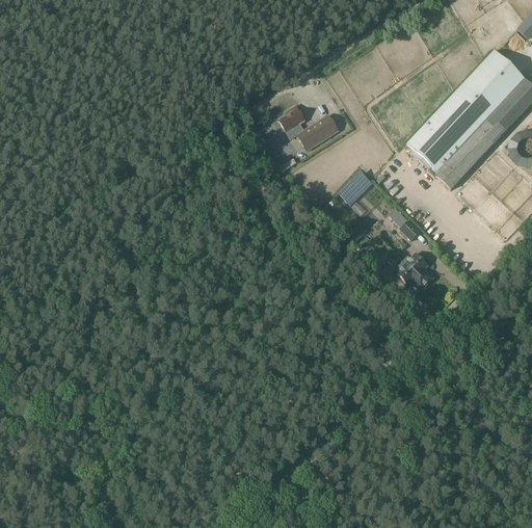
[(528,37),(531,32),(531,9),(516,27),(528,37)]
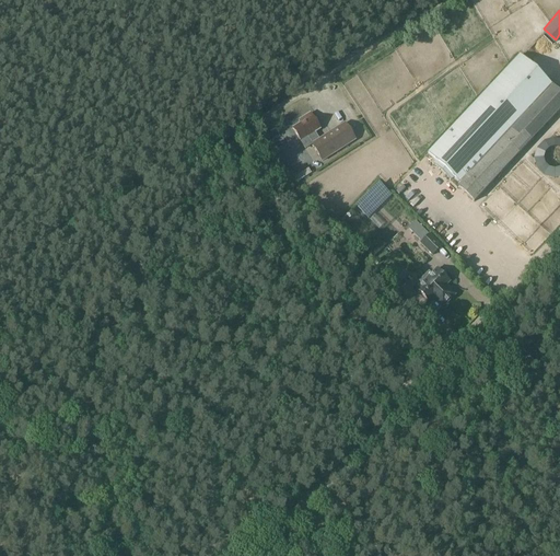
[(536,68),(545,76),(559,58),(559,56),(552,49),(536,68)]
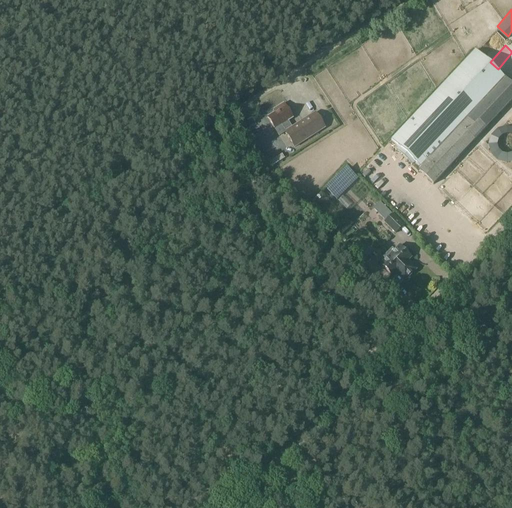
[(392,135),(422,164),(419,167),(433,180),(511,100),(511,89),(474,52),(392,135)]
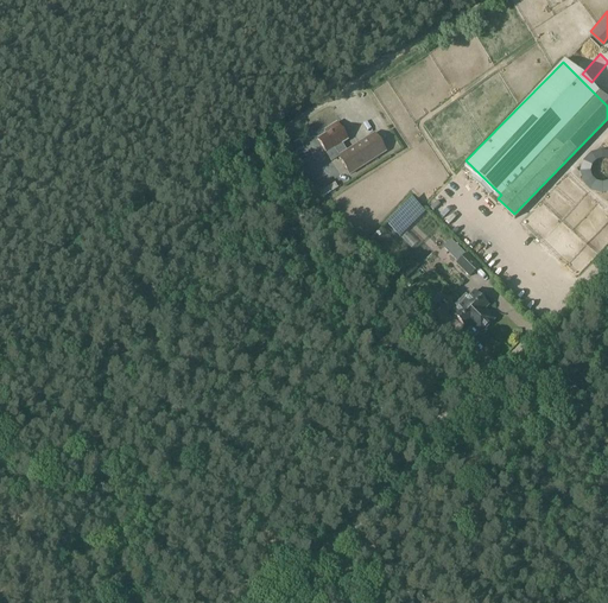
[(362,126),(368,122),(362,114),(356,118),(362,126)]
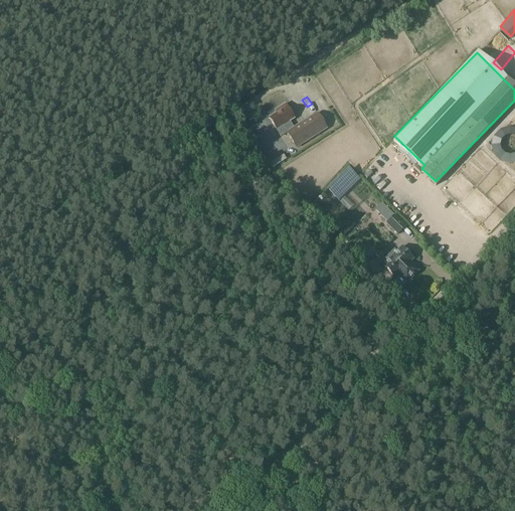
[(269,115),(281,133),(287,130),(296,145),(326,125),(317,110),(293,125),(289,118),(293,116),(285,102),(279,106),(280,108),(269,115)]
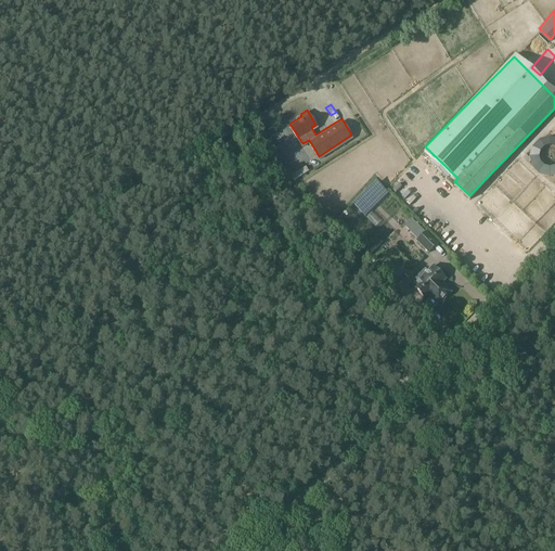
[(357,125),(350,128),(358,142),(364,139),(357,125)]
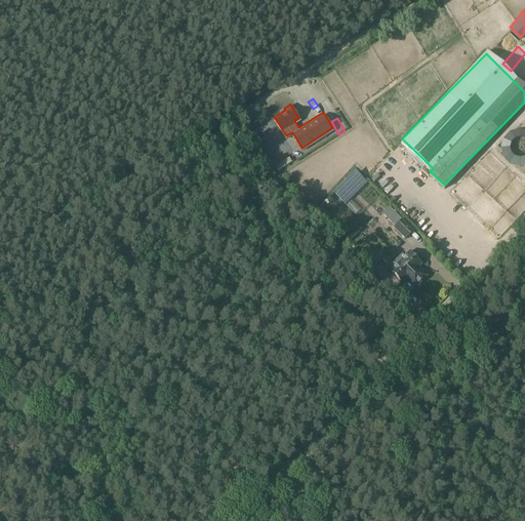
[(402,216),(395,225),(405,236),(413,228),(402,216)]
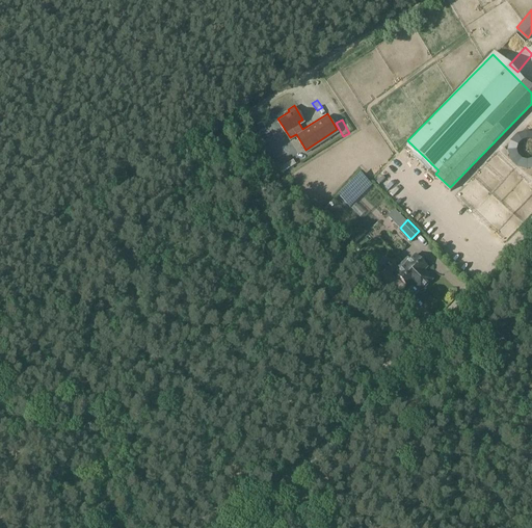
[(372,245),(362,251),(376,273),(386,268),(372,245)]
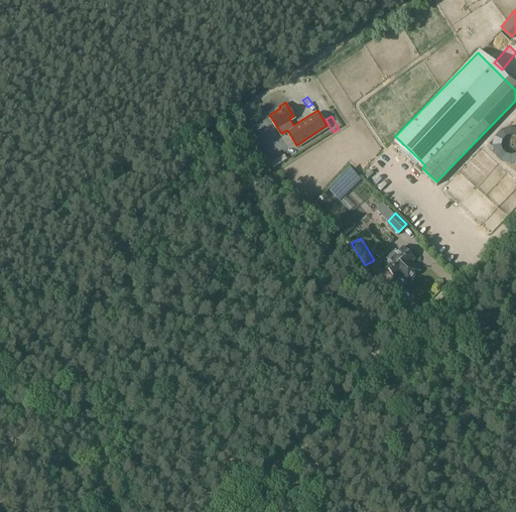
[(398,270),(406,279),(417,268),(409,259),(413,256),(402,244),(397,249),(394,247),(386,255),(388,257),(383,262),(394,274),(398,270)]
